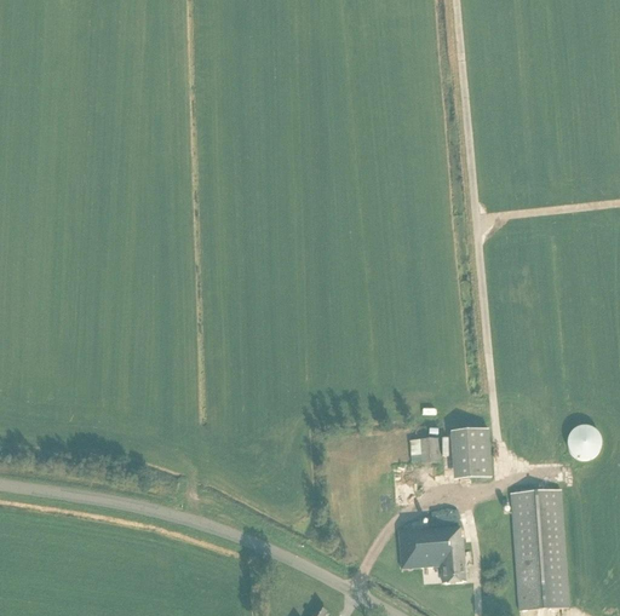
[(569,450),(574,455),(579,458),(585,459),(590,458),(595,455),(600,450),(602,445),(602,439),(600,433),(596,427),(590,425),(584,424),(578,425),(573,429),(569,433),(567,438),(567,444),(569,450)]
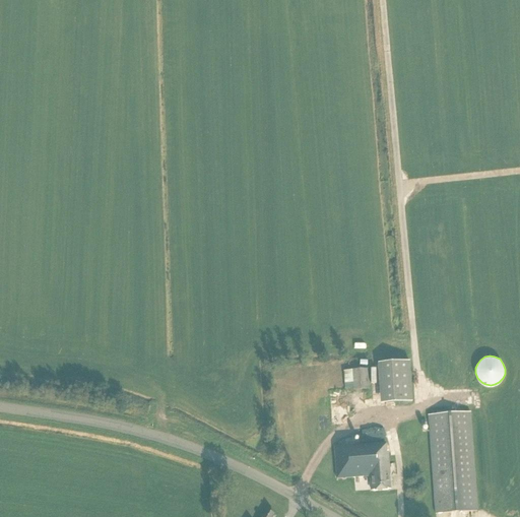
[(412,399),(409,359),(377,361),(380,401),(412,399)]
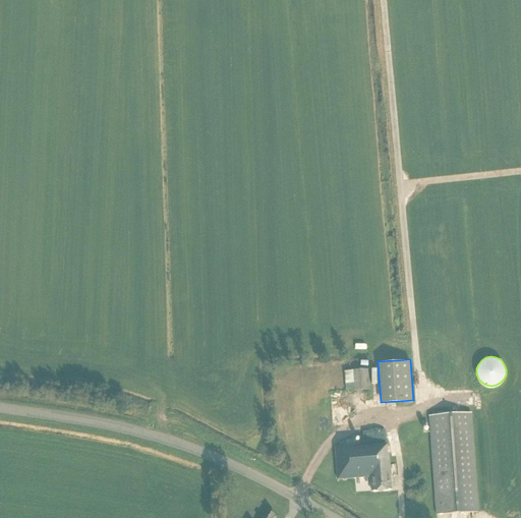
[(355,388),(370,386),(367,365),(353,367),(355,388)]
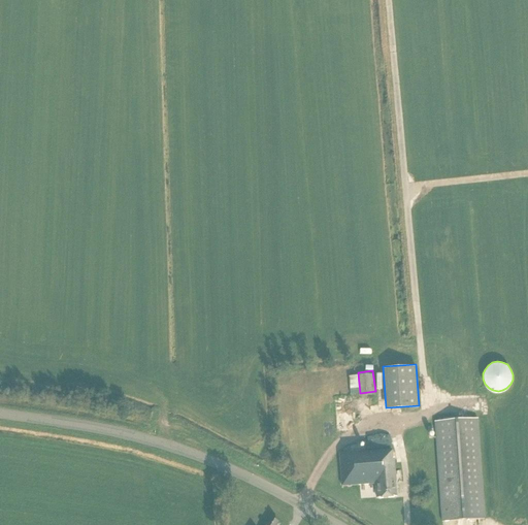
[(441,519),(485,516),(477,416),(434,419),(441,519)]
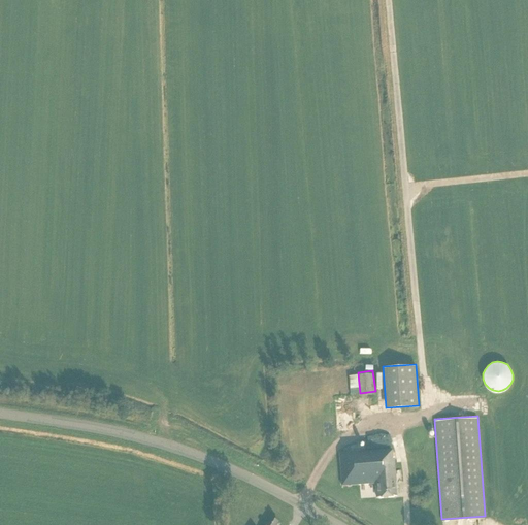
[(391,446),(364,448),(338,450),(341,483),(374,481),(375,481),(376,496),(395,494),(395,490),(396,488),(395,479),(394,455),(392,455),(391,446)]
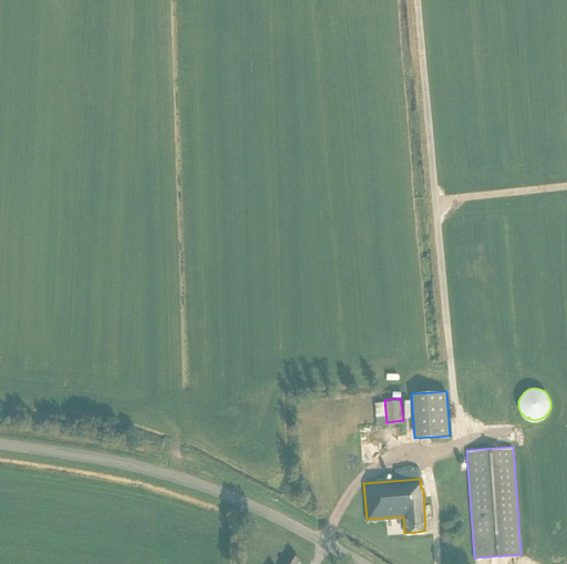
[(299,559),(290,553),(284,563),(281,562),(280,563),(297,563),(299,562),(297,561),(299,559)]
